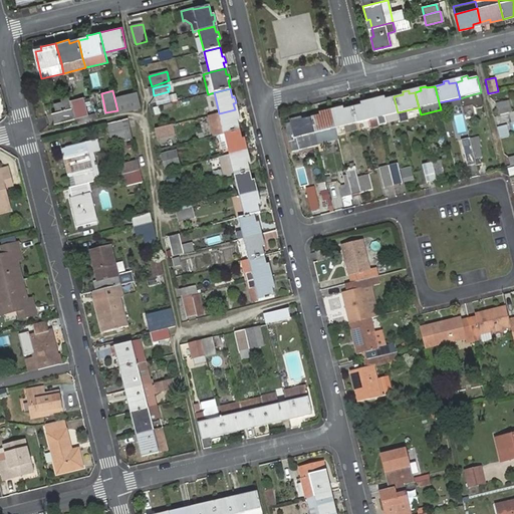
[(170,100),(169,91),(154,95),(156,103),(170,100)]
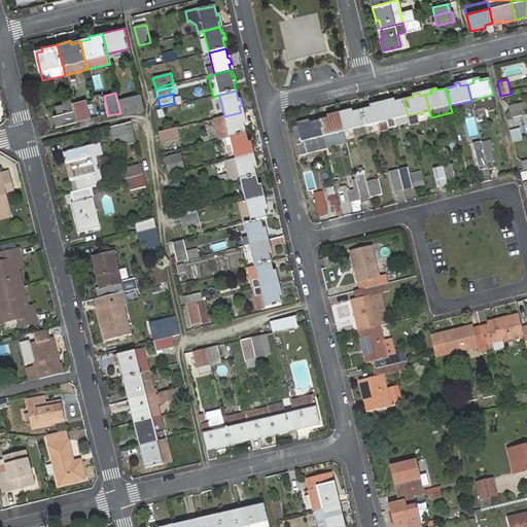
[(118,100),(123,115),(144,110),(140,95),(118,100)]
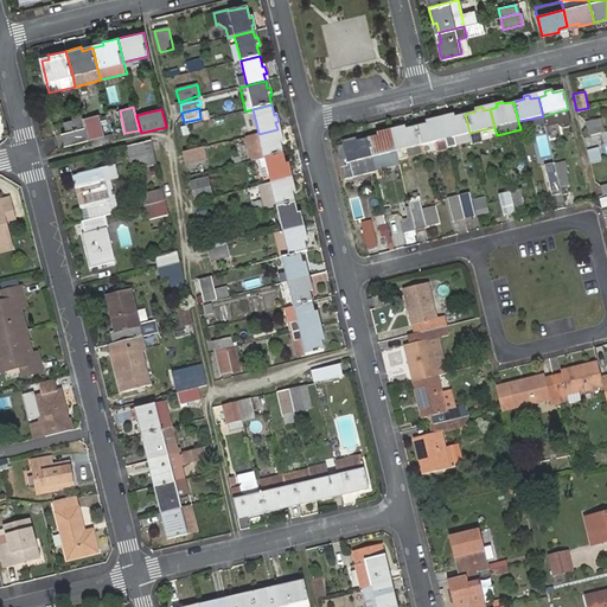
[(558,112),(543,116),(544,121),(560,117),(558,112)]
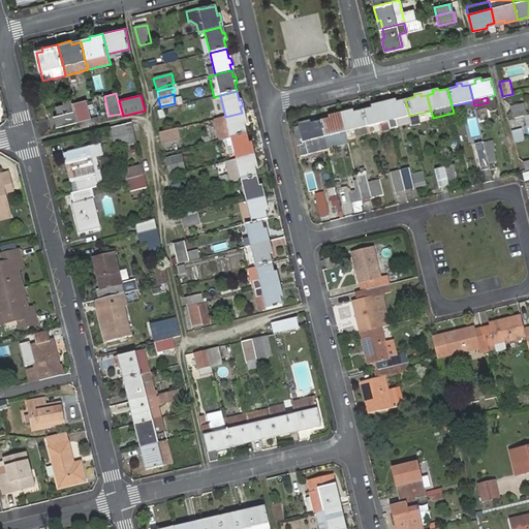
[(391,103),(384,105),(390,129),(398,126),(396,119),(409,116),(405,99),(397,101),(396,98),(391,100),(391,103)]
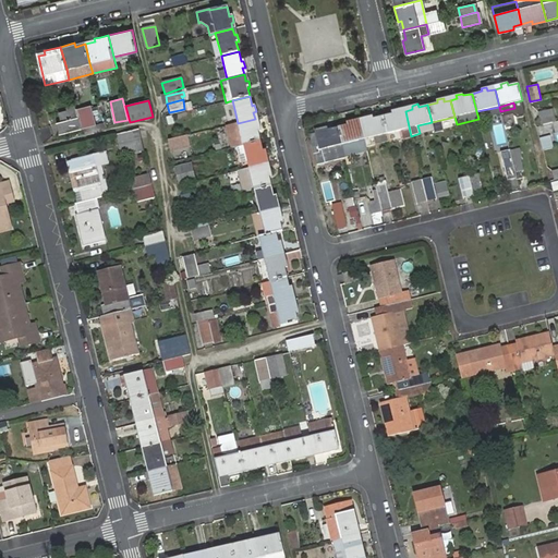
[(92,106),(76,109),(79,118),(81,129),(96,125),(92,106)]
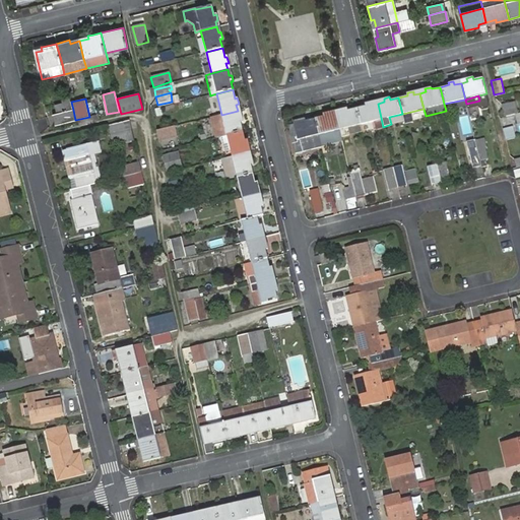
[(73,110),(71,102),(58,105),(60,113),(73,110)]
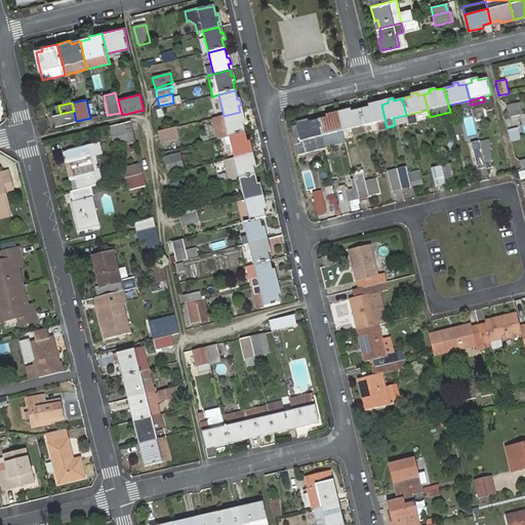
[(360,109),(364,125),(378,122),(380,129),(387,128),(381,105),(374,106),(373,103),(368,104),(368,107),(360,109)]
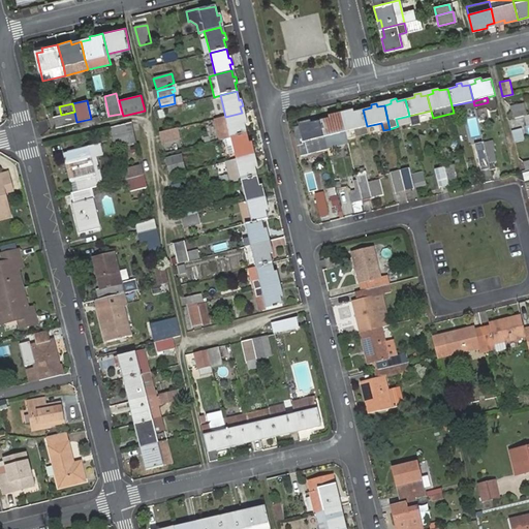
[(524,103),(510,106),(512,114),(514,119),(524,116),(527,115),(524,103)]
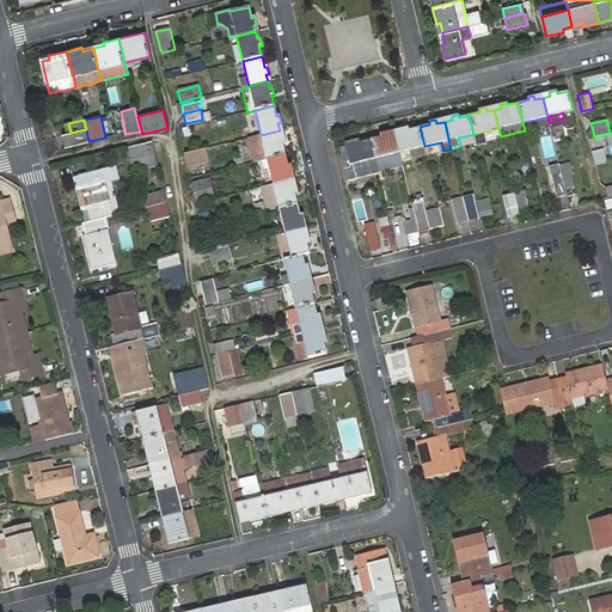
[(402,132),(395,133),(399,152),(424,146),(420,127),(409,129),(409,126),(402,128),(402,132)]
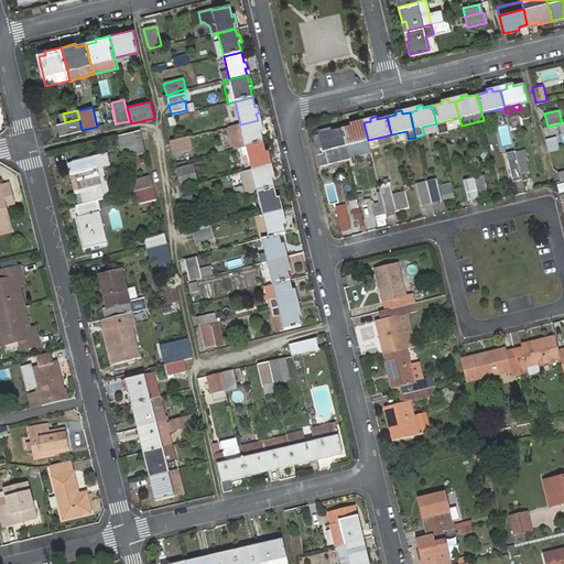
[(82,130),(79,119),(65,122),(58,123),(61,134),(82,130)]
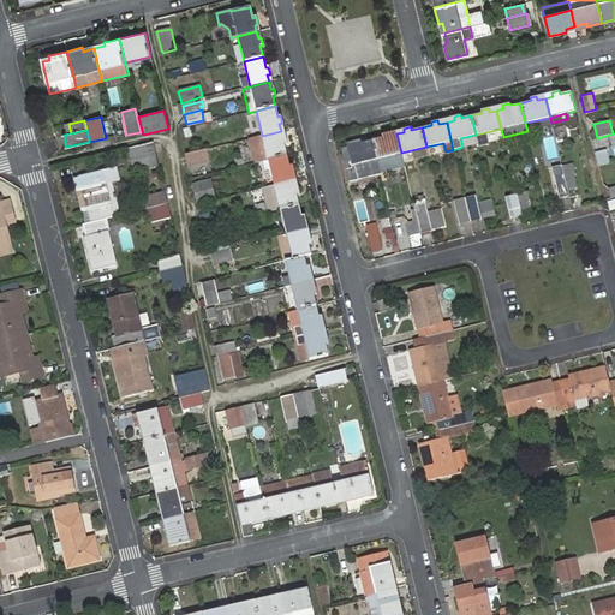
[(262,136),(254,137),(256,144),(252,144),(256,162),(268,160),(287,155),(285,145),(287,144),(286,137),(282,137),(281,131),(267,135),(262,136)]
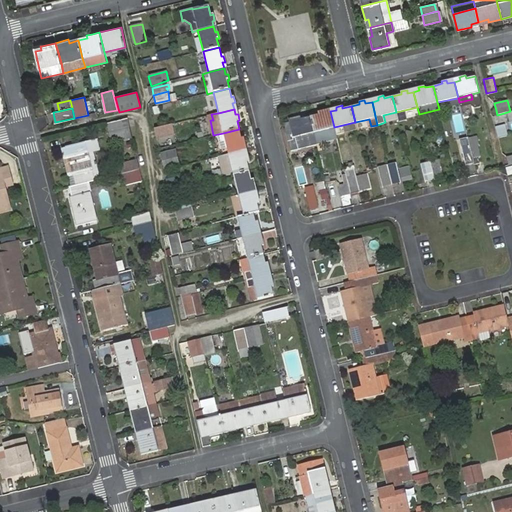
[(309,116),(313,132),(334,127),(330,111),(324,113),(324,110),(317,112),(318,114),(309,116)]
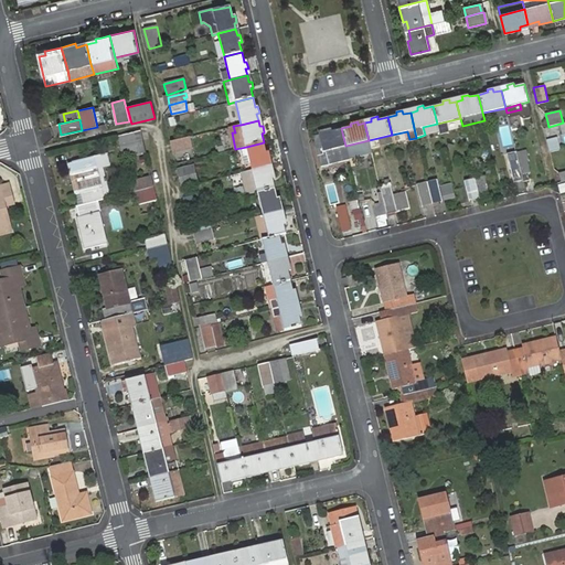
[(323,151),(345,146),(341,128),(332,130),(331,128),(326,129),(326,131),(319,134),(323,151)]
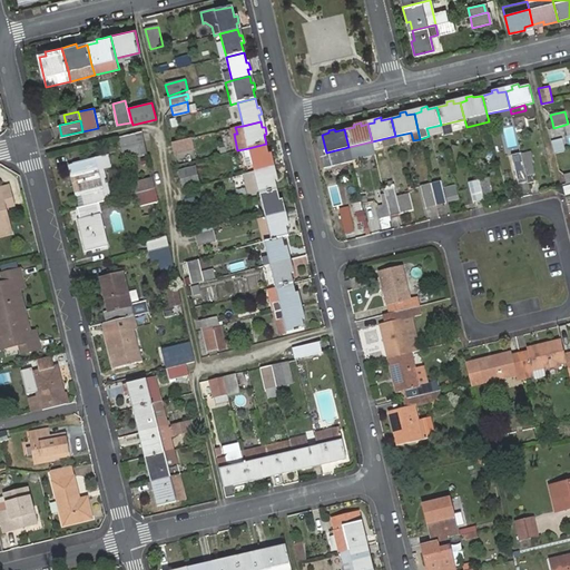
[(125,159),(147,155),(143,133),(119,137),(125,159)]
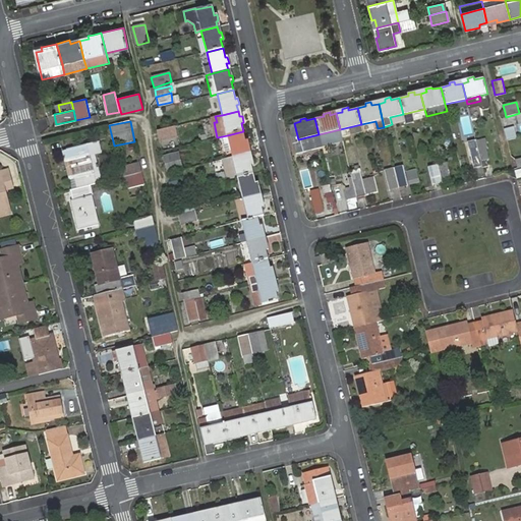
[(361,124),(340,129),(342,137),(363,132),(361,124)]
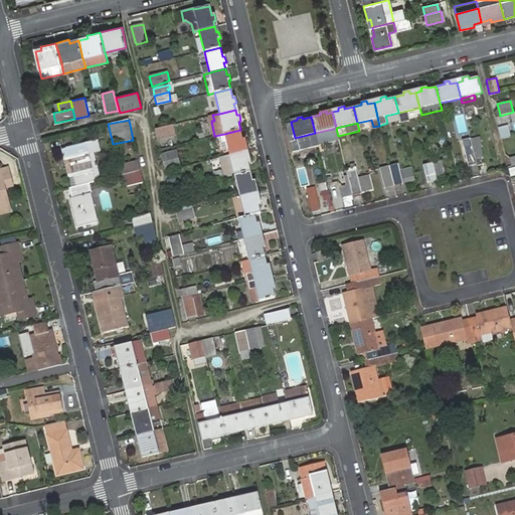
[(173,124),(155,129),(157,139),(175,134),(173,124)]
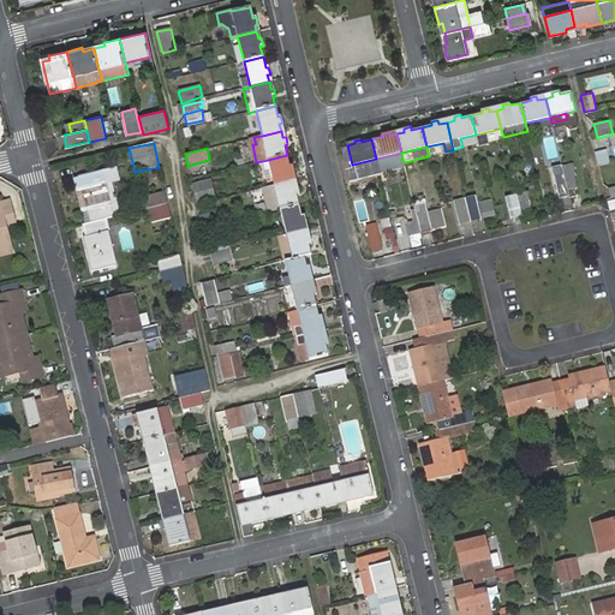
[(595,151),(598,166),(611,162),(609,149),(595,151)]
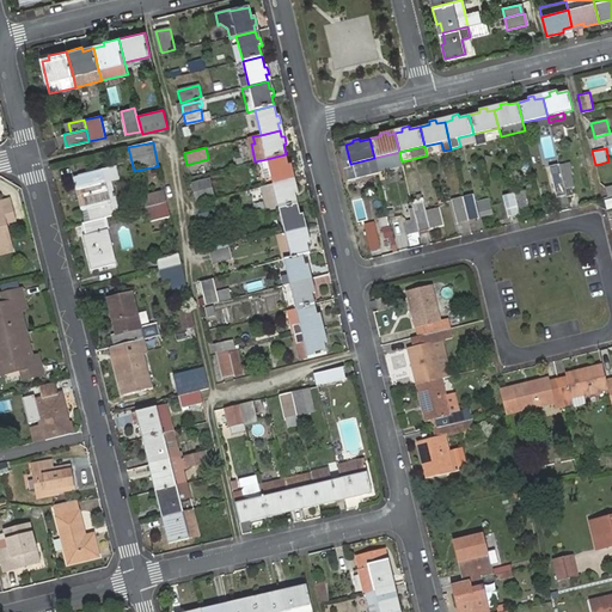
[(259,161),(263,178),(271,176),(273,184),(292,179),(291,173),(293,172),(292,165),(288,165),(286,154),(267,159),(259,161)]
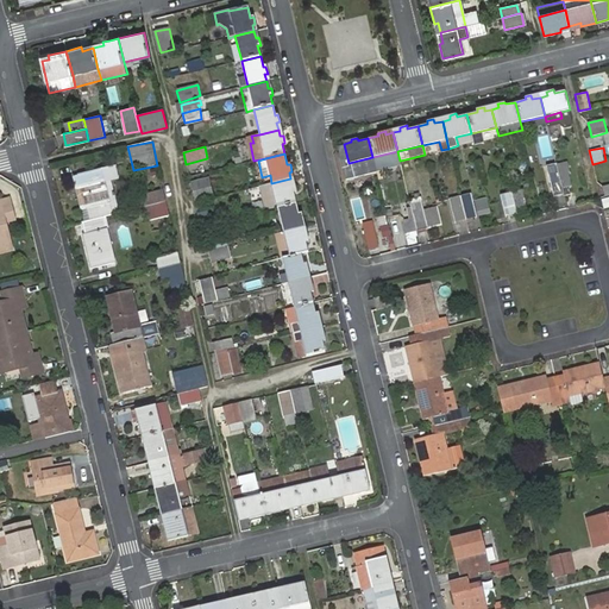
[(556,159),(557,165),(566,163),(565,156),(556,159)]
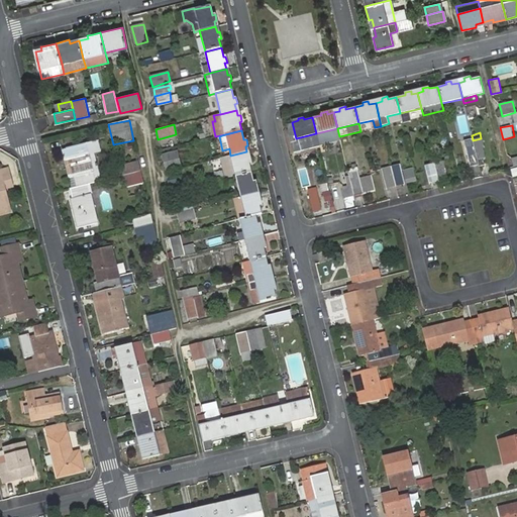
[(463,140),(470,167),(479,165),(478,160),(473,140),(472,135),(468,135),(469,139),(463,140)]
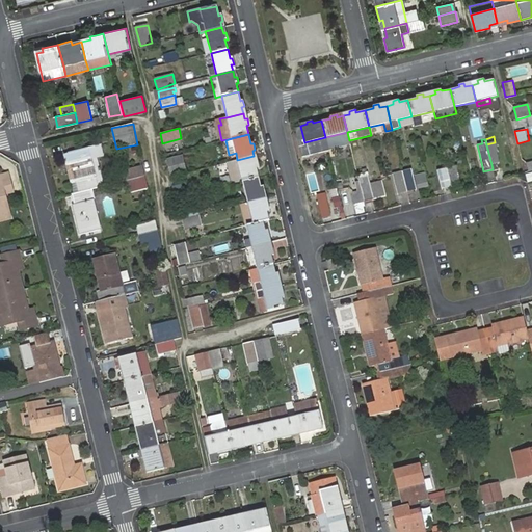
[(486,144),(491,164),(500,162),(498,151),(499,152),(496,142),(495,142),(486,144)]
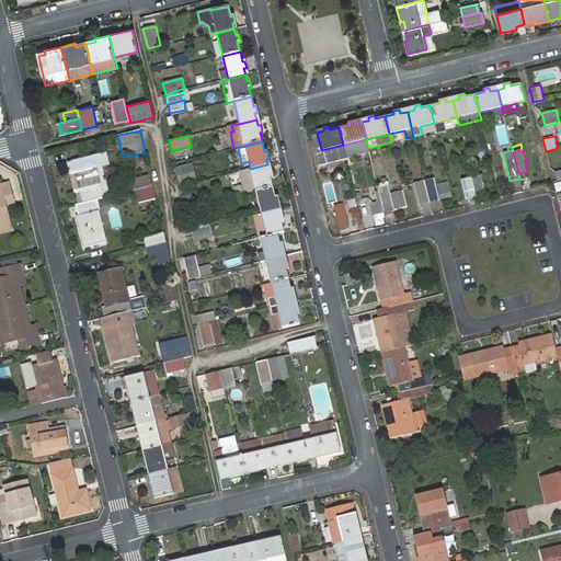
[(95,199),(111,196),(103,167),(109,164),(106,152),(73,160),(73,162),(80,192),(83,203),(95,199)]
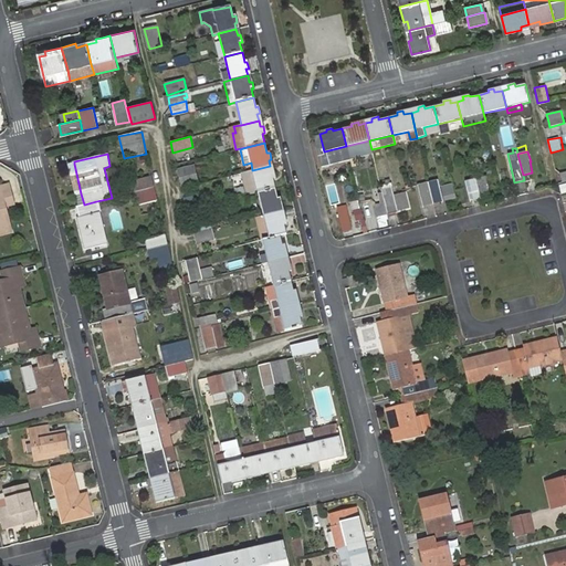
[(75,195),(81,194),(74,164),(67,165),(75,195)]
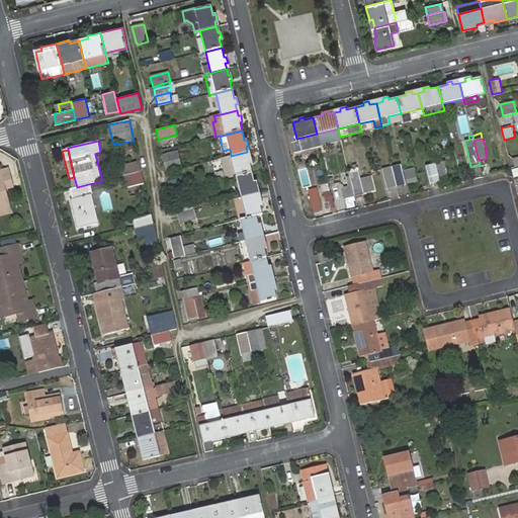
[(222,158),(227,178),(236,176),(252,172),(250,164),(253,164),(251,158),(249,158),(247,152),(231,156),(222,158)]
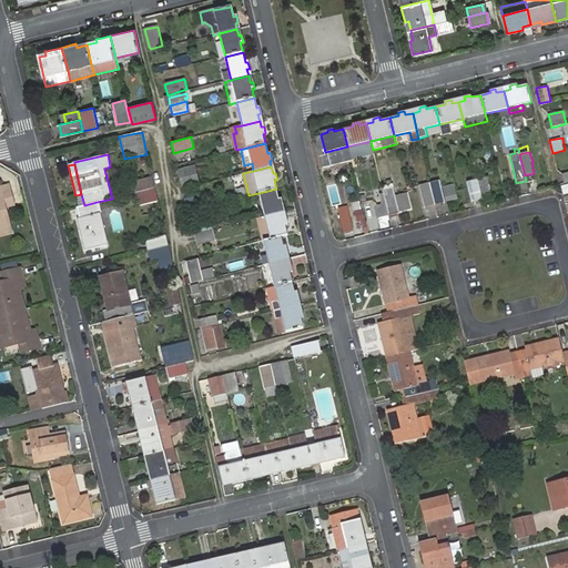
[(194,168),(178,171),(182,186),(199,182),(194,168)]
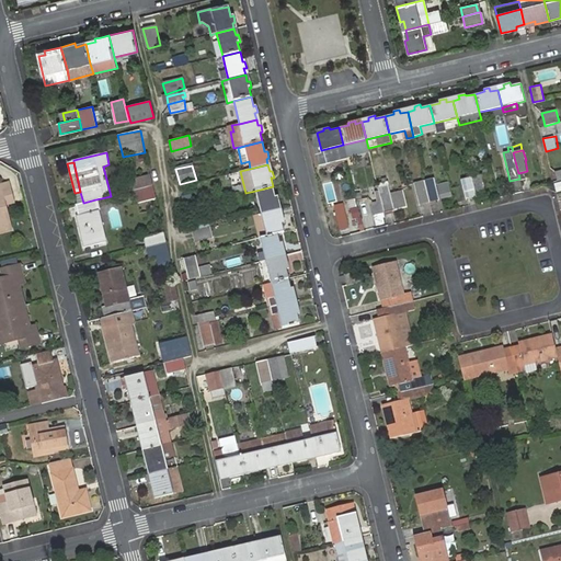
[(471,178),(474,190),(484,187),(481,174),(471,178)]
